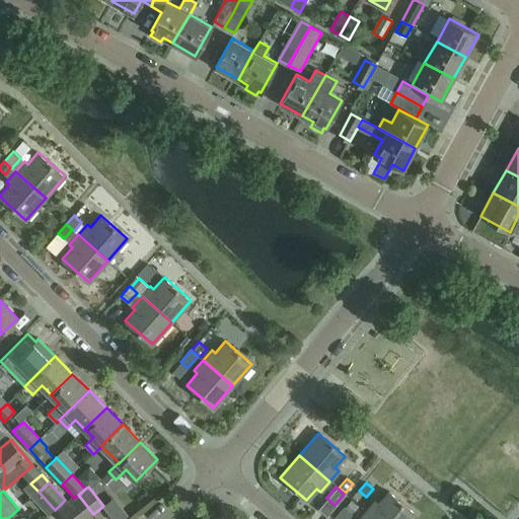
[(374,501),(372,503),(367,499),(361,507),(365,511),(374,518),(410,518),(415,514),(387,492),(378,504),(374,501)]
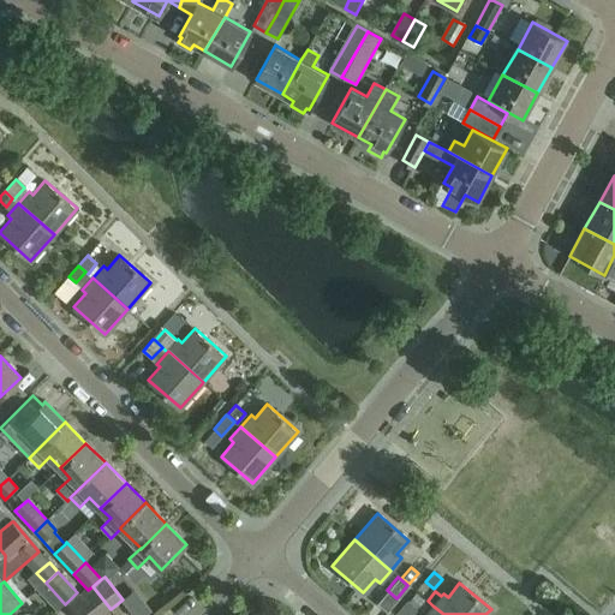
[(93,586),(88,590),(81,596),(95,614),(102,614),(111,609),(93,586)]
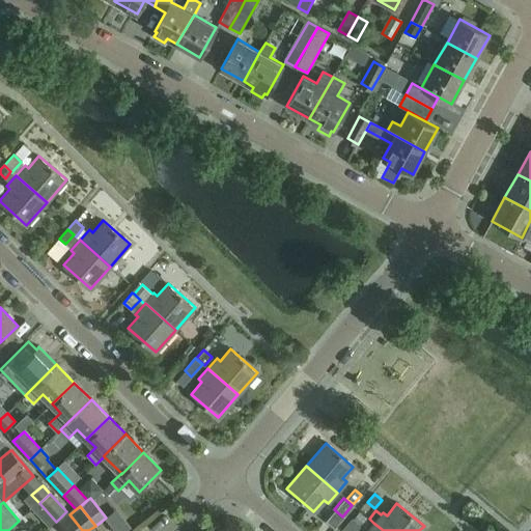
[(359,512),(354,519),(361,525),(366,518),(359,512)]
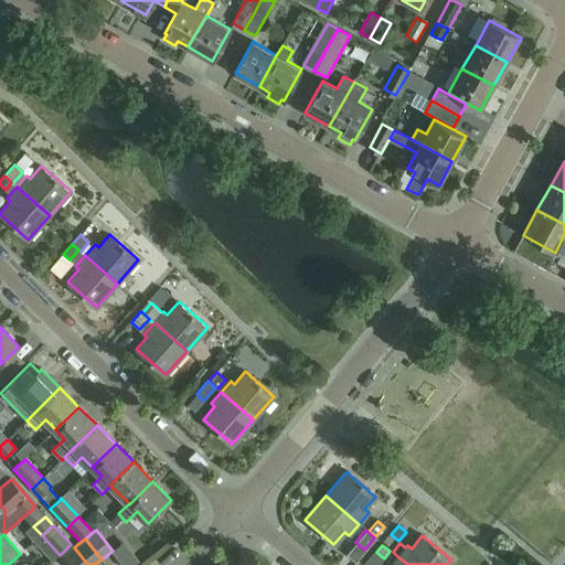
[(87,564),(74,547),(63,555),(71,564),(87,564)]
